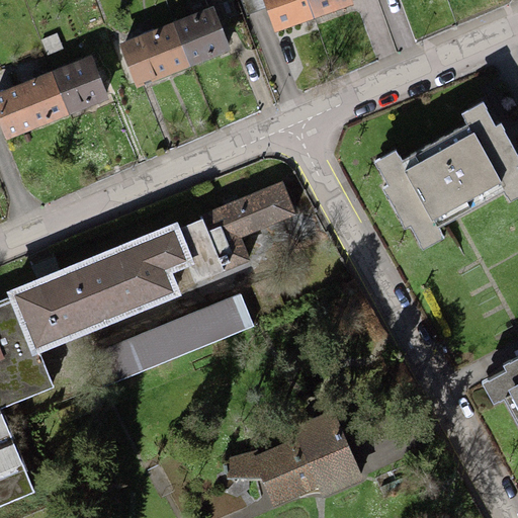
[(242,0),(248,15),(265,8),(275,33),(315,19),(307,0),(242,0)]
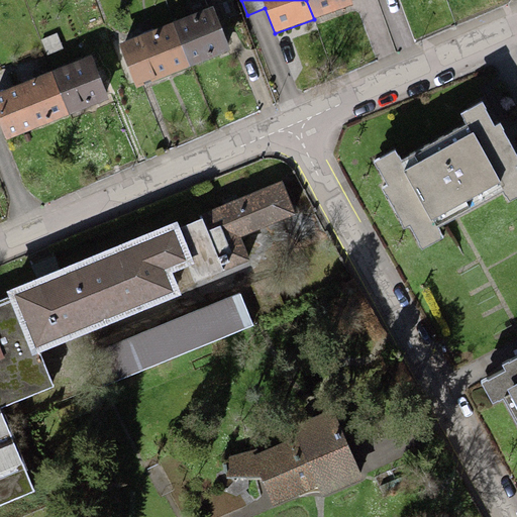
[(353,6),(351,0),(352,0),(306,0),(314,19),(353,6)]
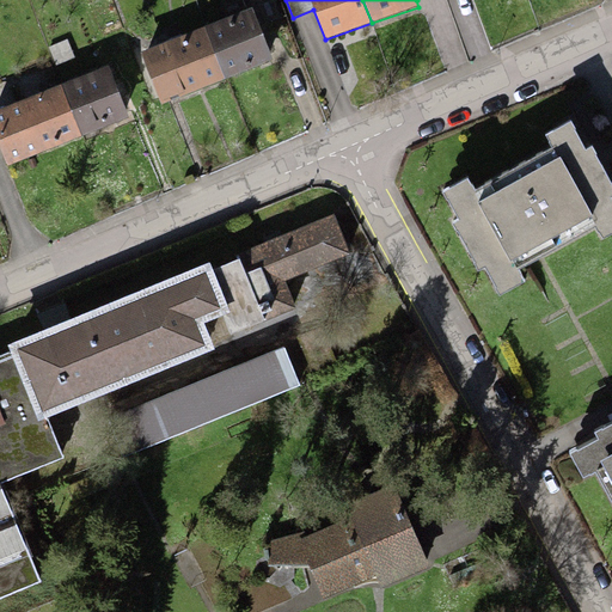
[(252,8),(204,28),(225,79),(273,61),(252,8)]
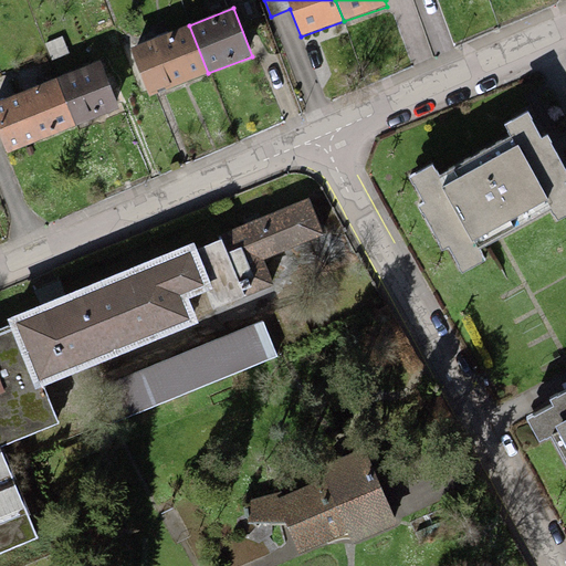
[(189,25),(130,49),(149,96),(208,73),(189,25)]
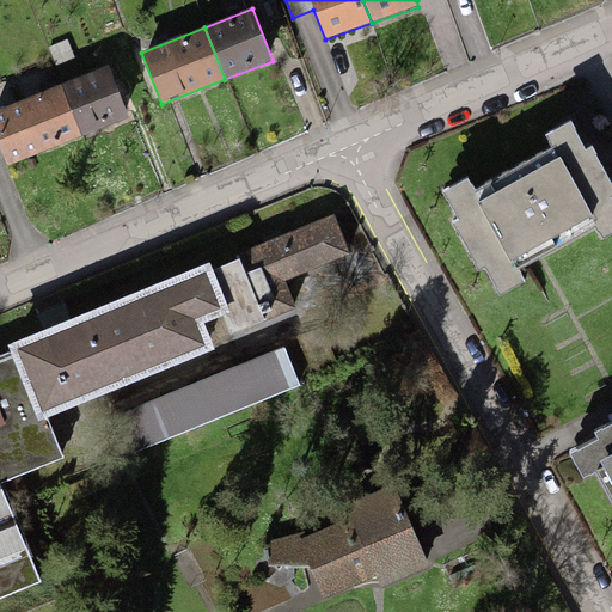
[(109,67),(62,85),(83,138),(129,120),(109,67)]
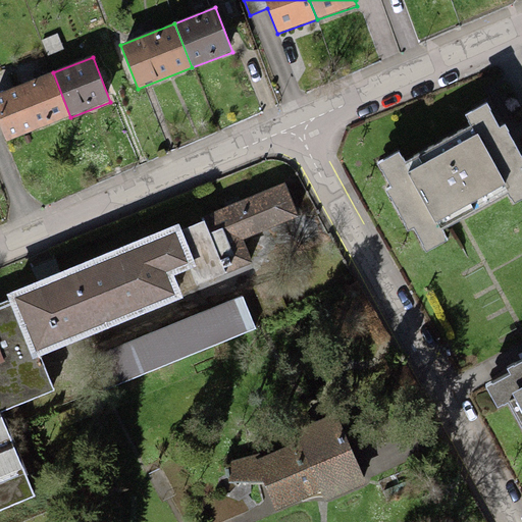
[(53,72),(0,93),(0,124),(6,142),(70,117),(53,72)]
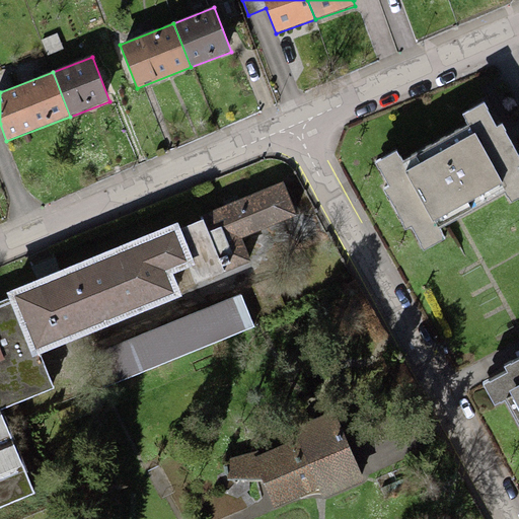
[(398,151),(375,163),(386,182),(380,186),(404,231),(411,228),(423,251),(445,239),(439,228),(505,194),(511,205),(518,200),(518,168),(518,167),(518,166),(518,153),(504,125),(498,128),(485,103),(464,115),(470,125),(403,160),(398,151)]
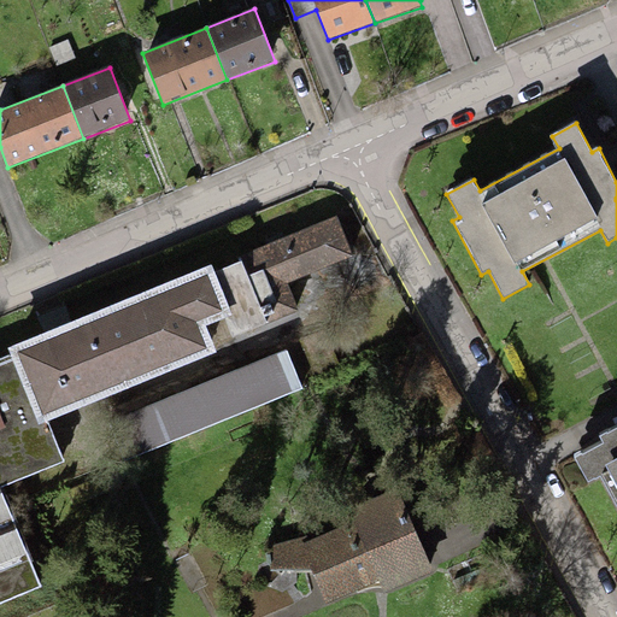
[(336,219),(212,269),(231,315),(224,318),(231,335),(297,309),(286,281),(351,254),(336,219)]
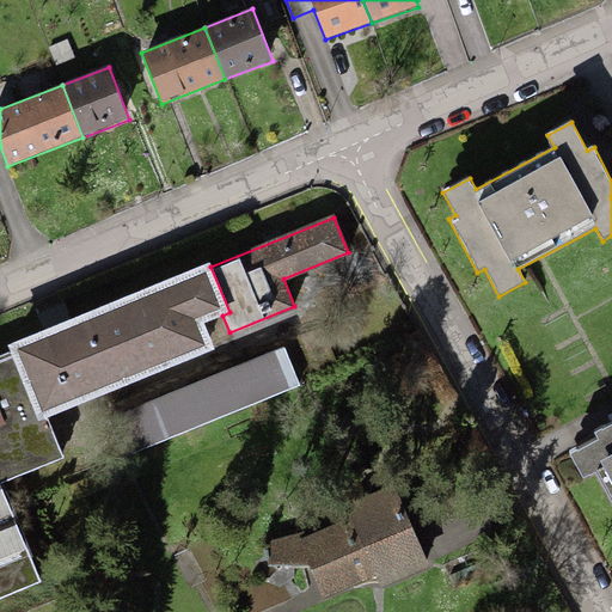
[(11,353),(40,421),(48,417),(216,349),(206,323),(222,316),(230,312),(210,267),(209,263),(8,344),(11,353)]
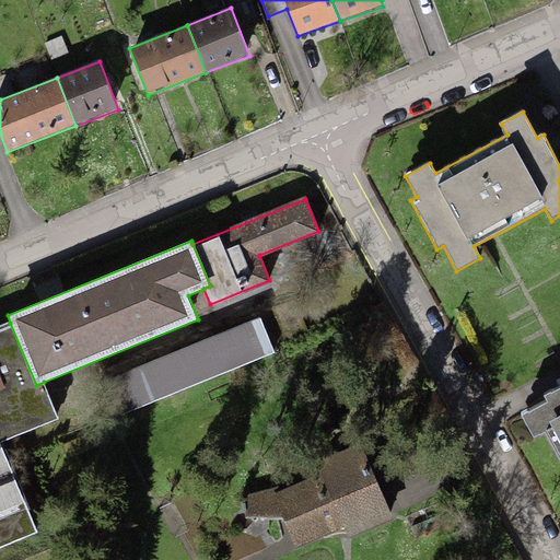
[(260,317),(100,383),(114,417),(275,352),(260,317)]
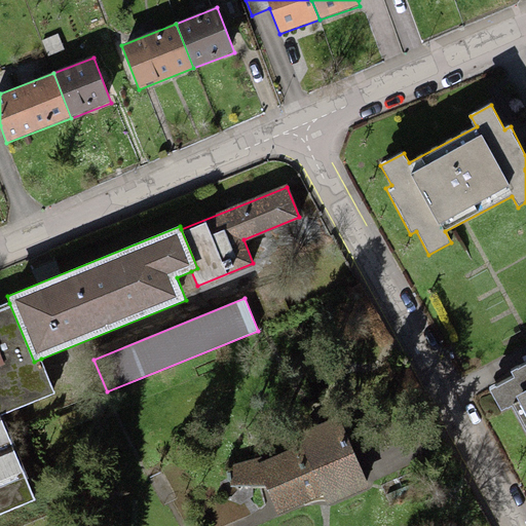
[(9,303),(0,306),(0,513),(35,499),(0,415),(55,393),(41,359),(34,362),(9,303)]
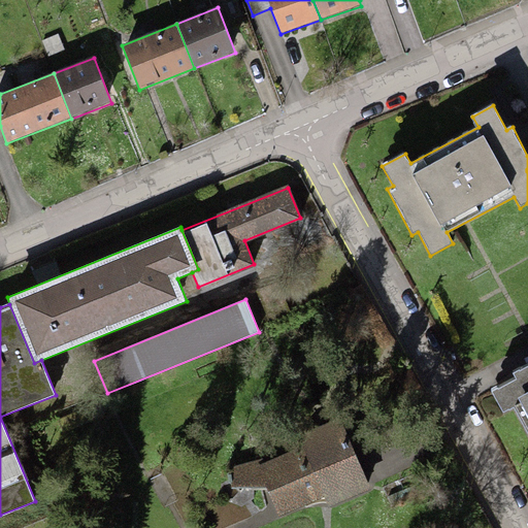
[(515,377),(491,391),(503,413),(514,406),(527,431),(527,364),(513,373),(515,377)]
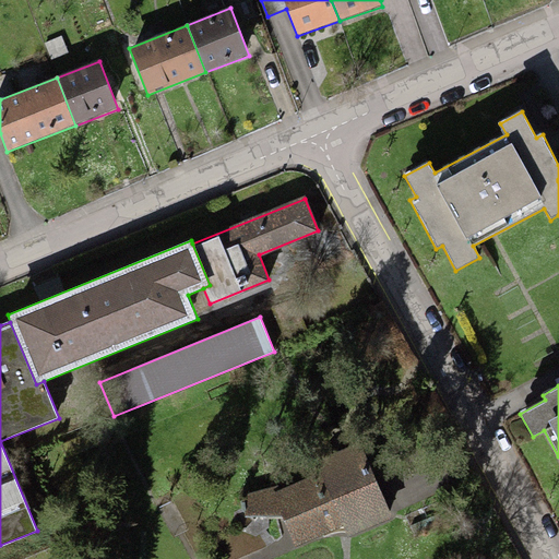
[(356,443),(314,462),(319,472),(341,520),(347,532),(389,513),(356,443)]
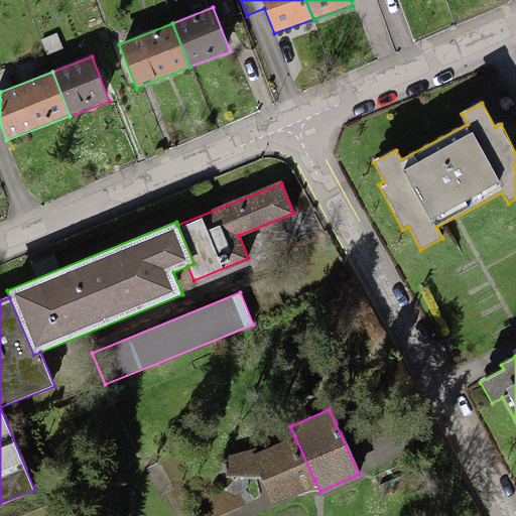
[(269,501),(314,480),(294,435),(248,456),(259,480),(269,501)]
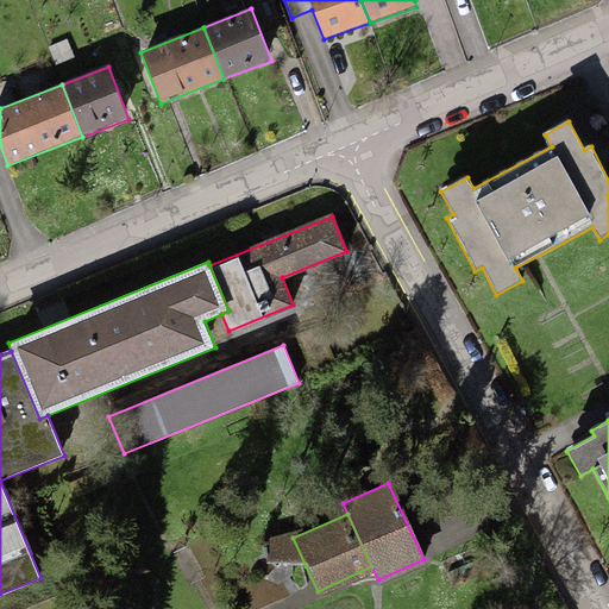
[(261,539),(261,564),(306,566),(293,538),(261,539)]
